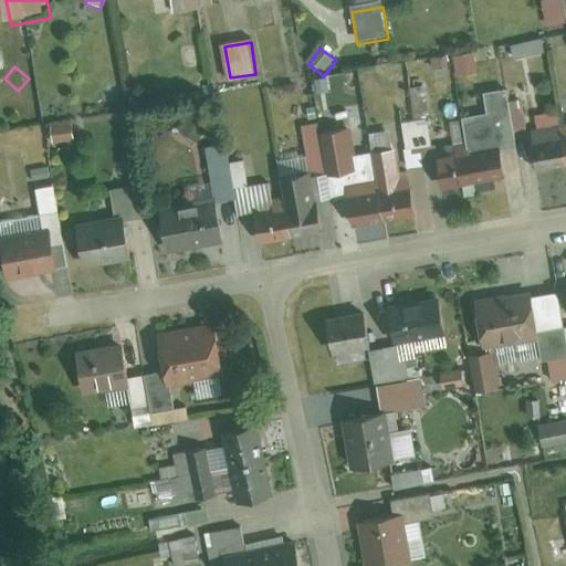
[(363,71),(345,74),(356,126),(374,122),(363,71)]
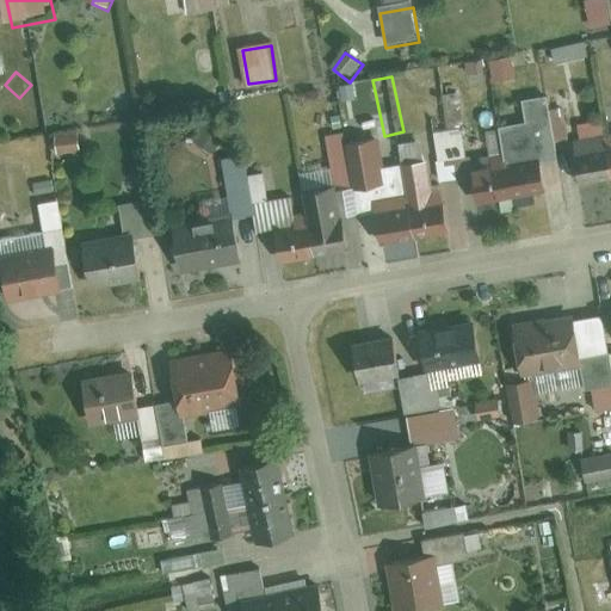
[(549,94),(559,143),(576,140),(568,91),(549,94)]
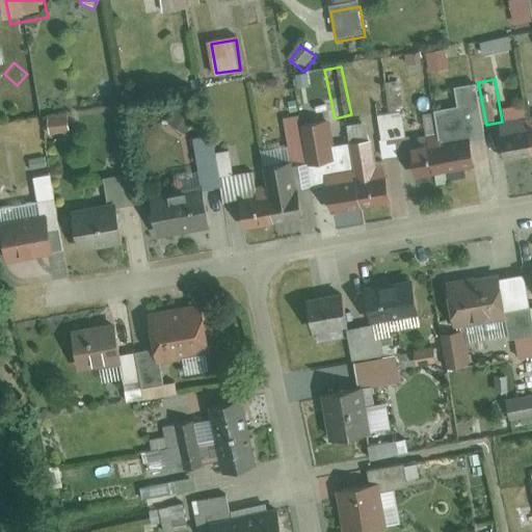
[(398,161),(411,158),(409,150),(414,149),(411,137),(408,138),(403,112),(398,82),(384,85),(390,115),(377,117),(381,143),(379,143),(382,161),(386,161),(398,159),(398,161)]
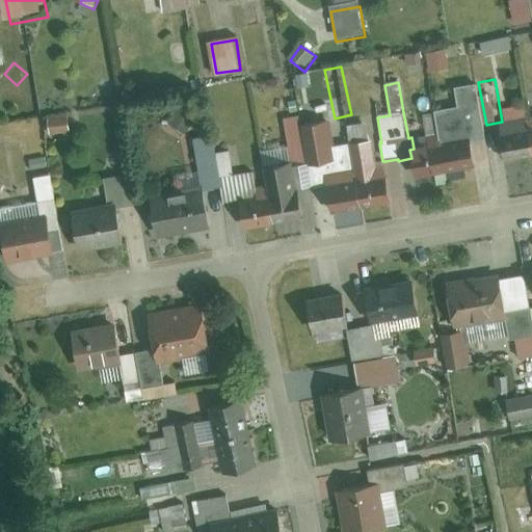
[(434,113),(440,142),(470,137),(485,134),(476,85),(454,89),(457,109),(434,113)]
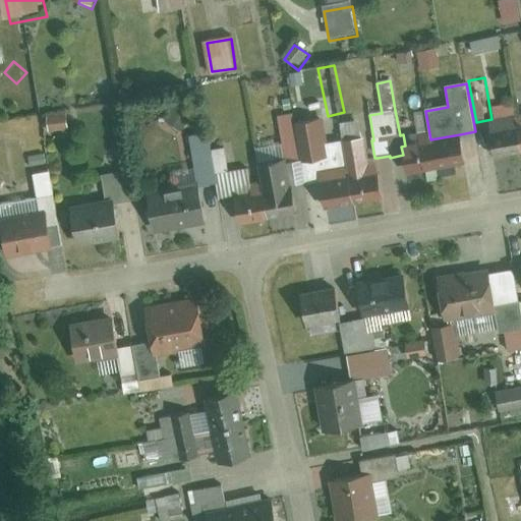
[(177,104),(165,120),(179,131),(192,114),(177,104)]
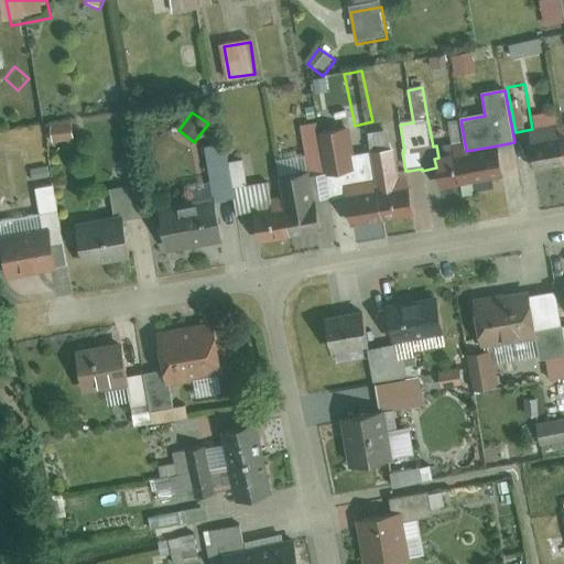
[(537,132),(559,129),(556,114),(533,117),(537,132)]
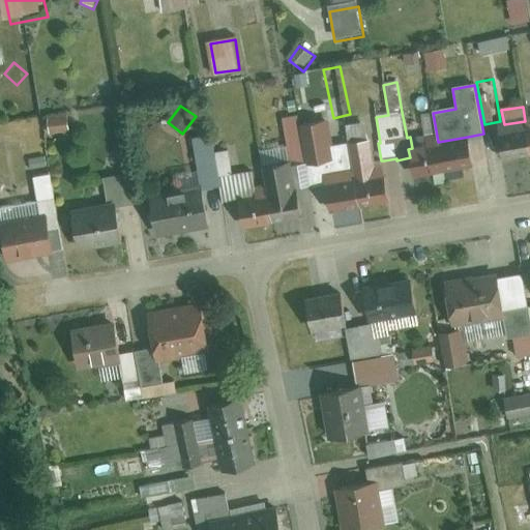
[(285,119),(293,164),(294,169),(336,160),(328,119),(302,124),(301,116),(285,119)]
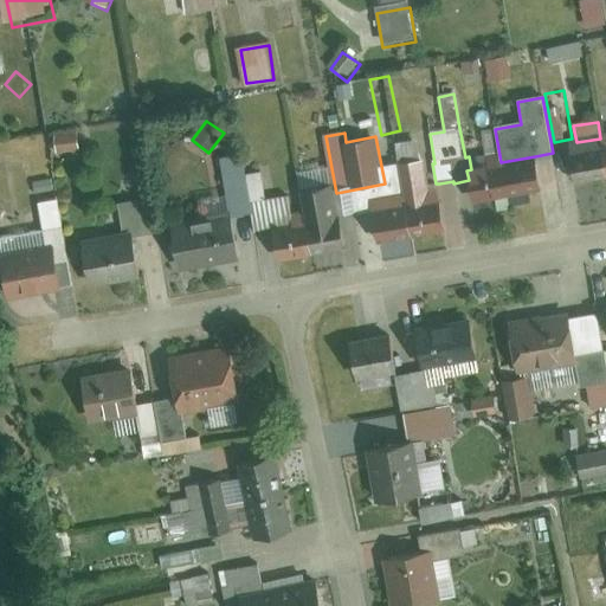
[(78,135),(55,137),(57,153),(79,152),(78,135)]
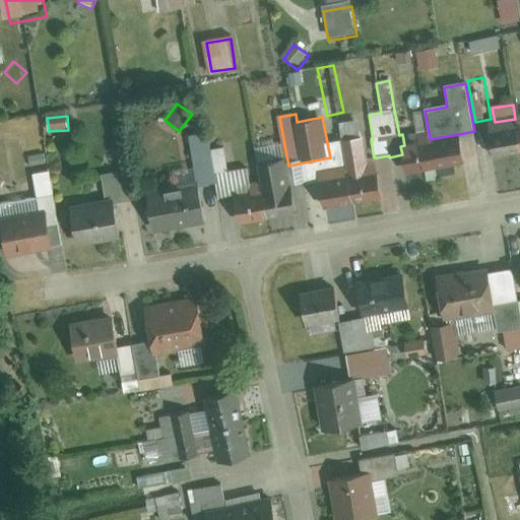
[(489,123),(495,157),(519,153),(519,146),(515,119),(495,122),(489,123)]
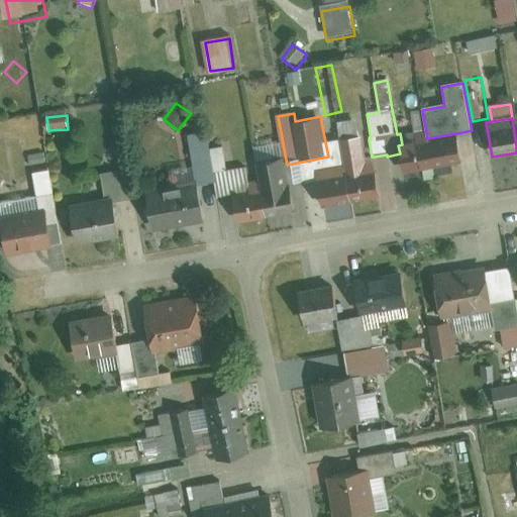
[(341,141),(359,138),(356,120),(337,124),(341,141)]
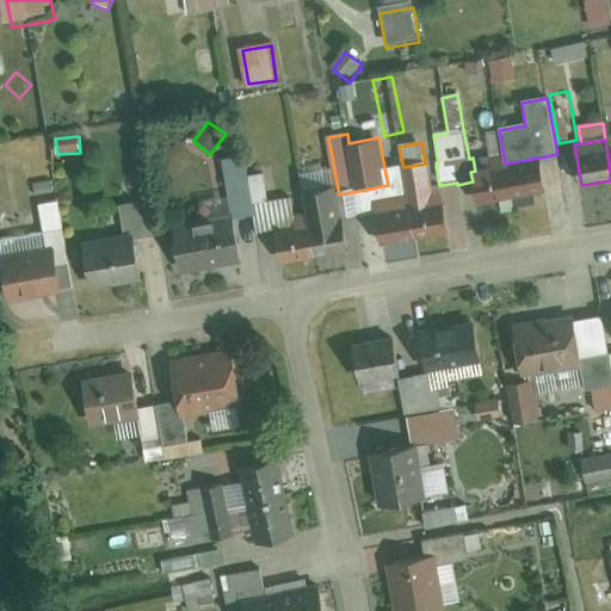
[(229,191),(234,216),(254,213),(248,178),(245,159),(223,162),(221,154),(208,156),(214,193),(229,191)]
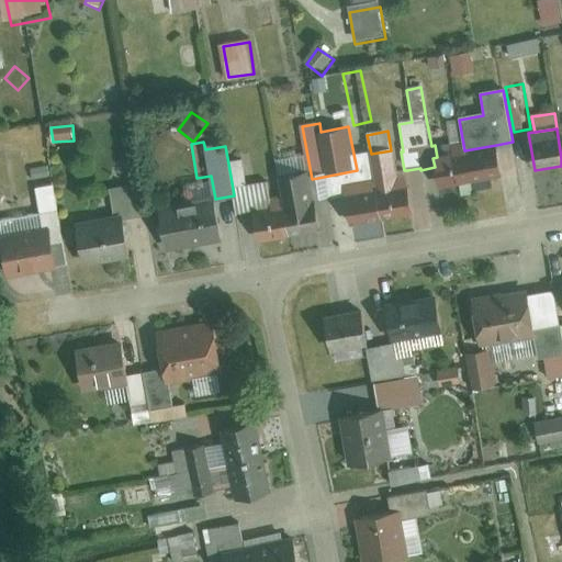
[(464,150),(472,184),(503,179),(496,145),(464,150)]
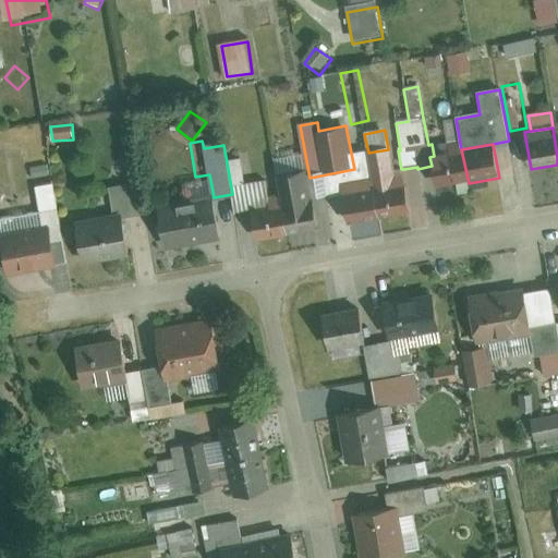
[(375,186),(380,219),(412,214),(404,169),(401,169),(396,170),(392,148),(388,149),(368,153),(375,186)]
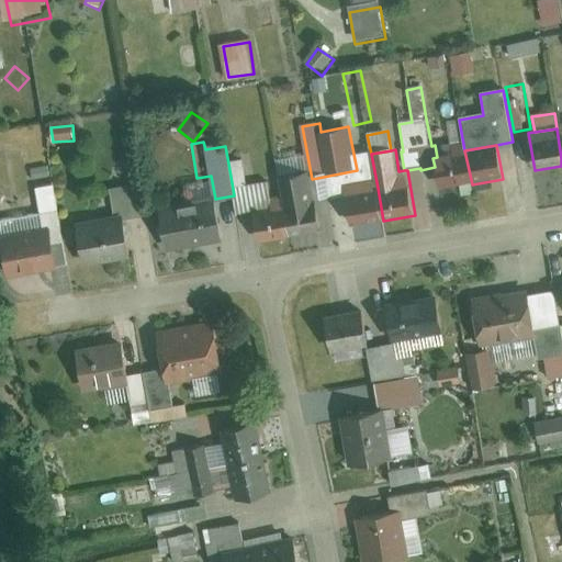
[(435,167),(439,191),(472,184),(464,150),(437,157),(433,158),(435,167)]
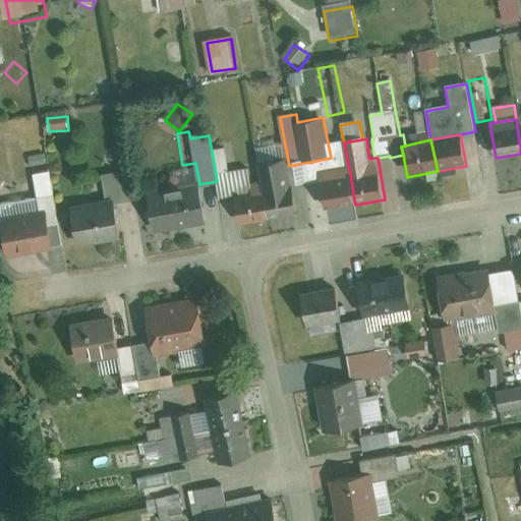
[(236,198),(252,195),(248,169),(229,172),(225,150),(212,152),(217,181),(220,201),(236,198)]
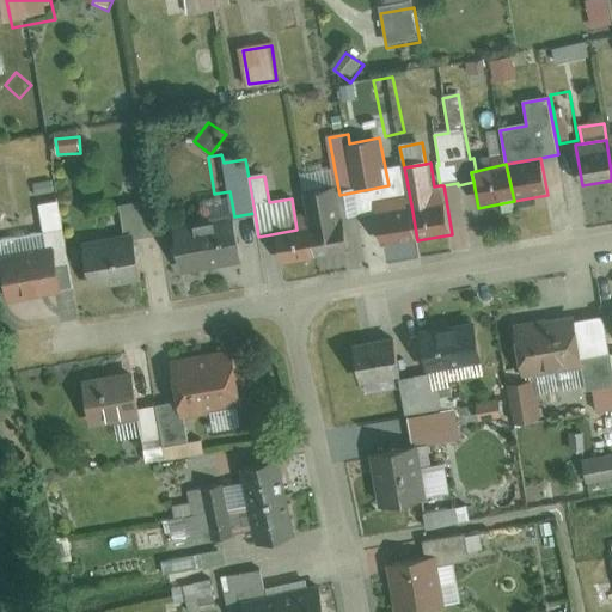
[(310,227),(316,259),(350,251),(340,195),(338,189),(303,196),(310,227)]
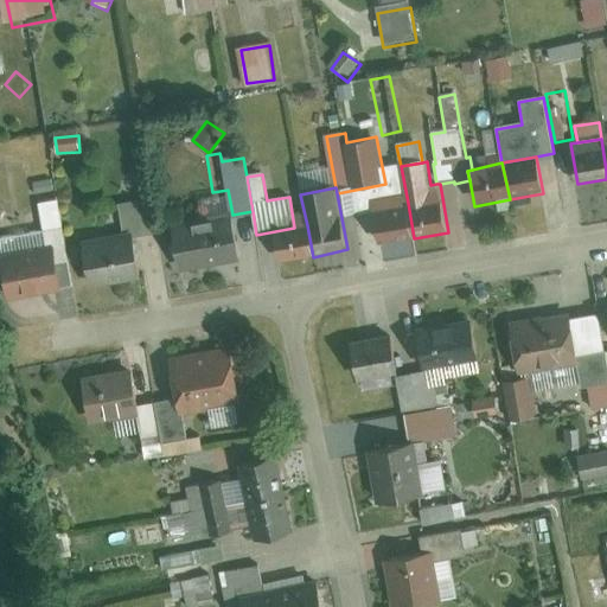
[(39,204),(46,248),(53,247),(61,288),(72,286),(58,202),(39,204)]
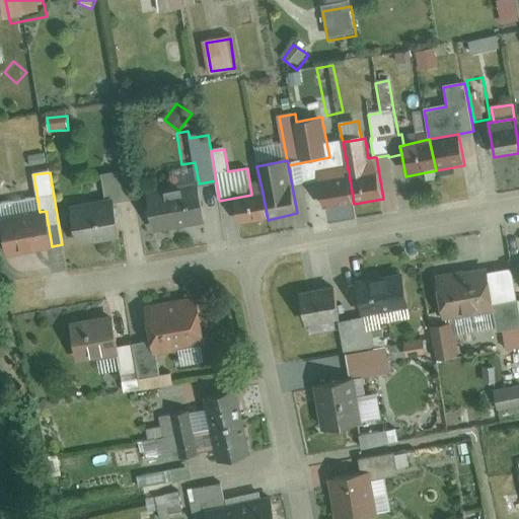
[(319,179),(324,209),(354,204),(349,173),(319,179)]
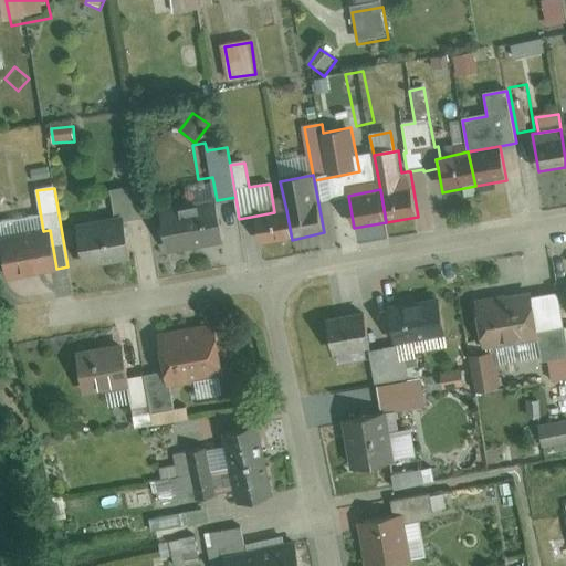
[(224,247),(217,200),(161,209),(169,255),(224,247)]
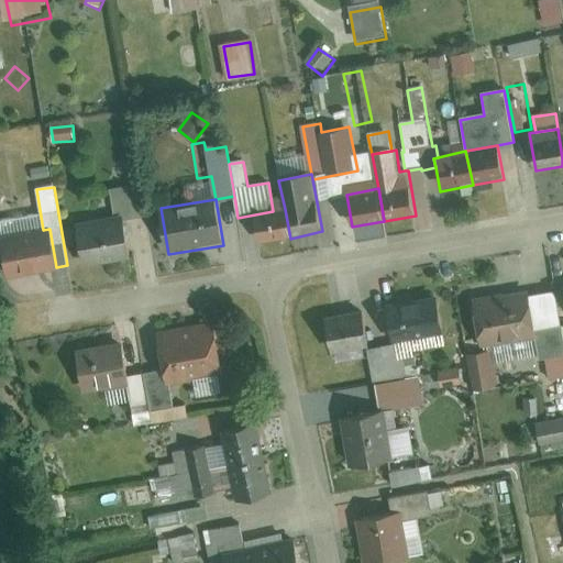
[(290,239),(285,209),(273,211),(255,214),(261,244),(290,239)]
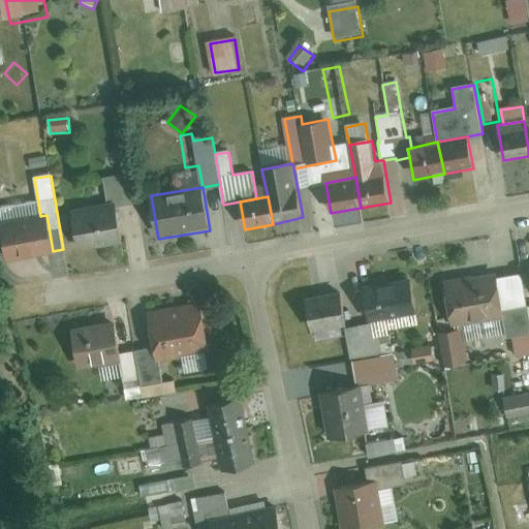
[(70,210),(78,249),(125,241),(118,200),(70,210)]
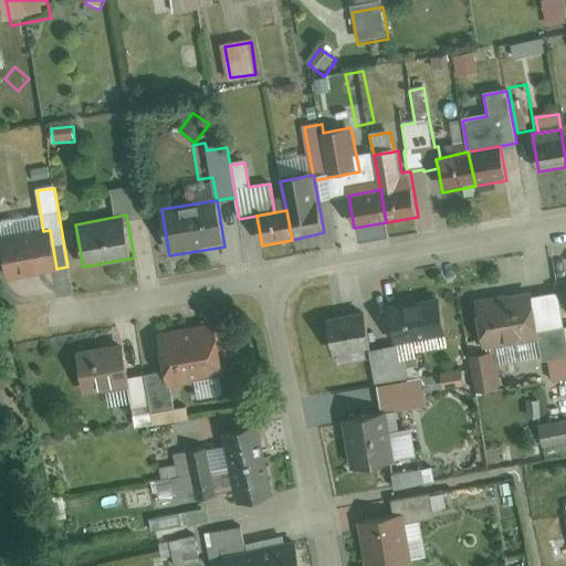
[(0,239),(0,240),(8,282),(58,273),(56,269),(50,230),(43,231),(0,239)]
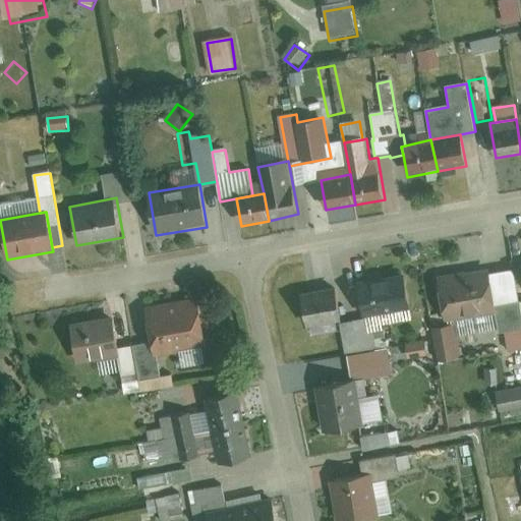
[(488,275),(488,271),(438,279),(446,322),(454,321),(496,313),(488,275)]
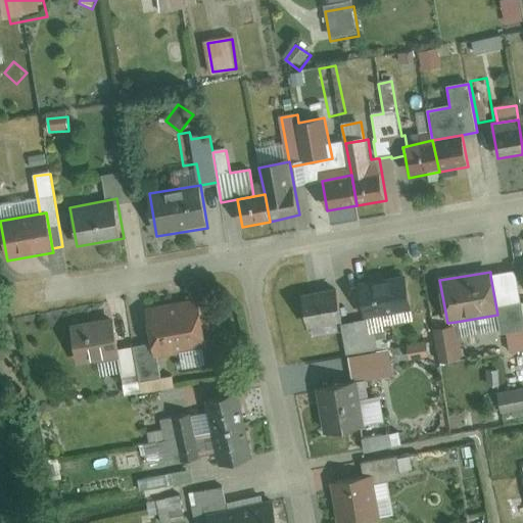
[(516,272),(490,276),(497,315),(456,322),(457,327),(459,340),(501,333),(502,337),(507,336),(510,354),(522,351),(522,308),(522,304),(516,272)]
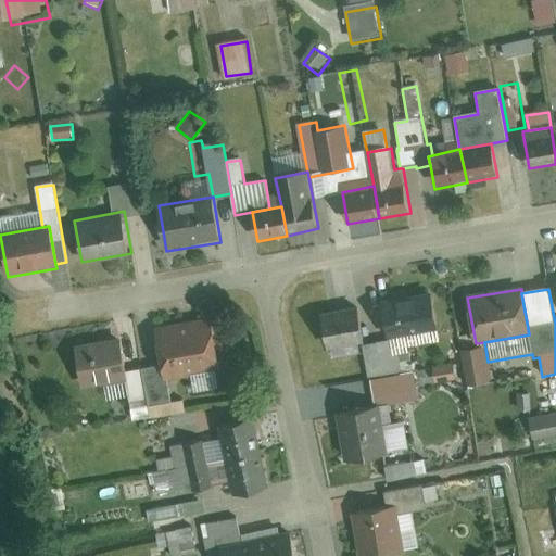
[(438,330),(431,294),(383,303),(390,340),(438,330)]
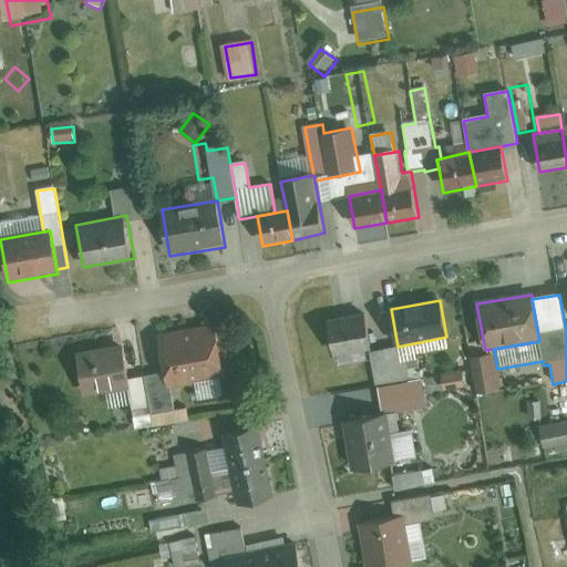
[(373,351),(367,316),(329,322),(334,358),(369,352),(373,351)]
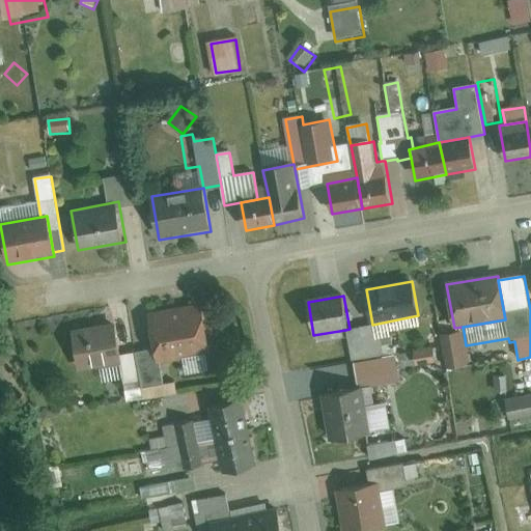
[(212,354),(202,304),(149,314),(157,348),(159,364),(212,354)]
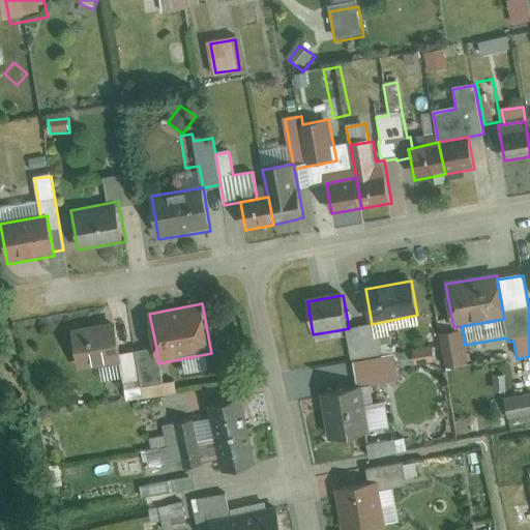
[(417,315),(372,324),(349,328),(345,329),(356,386),(359,386),(369,384),(370,389),(400,384),(389,332),(419,327),(417,315)]
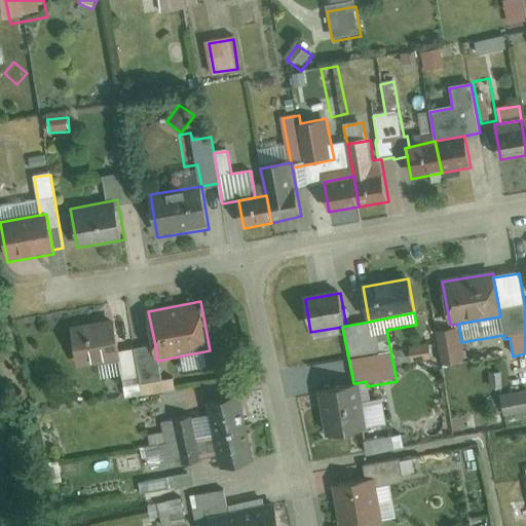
[(78,368),(120,361),(118,352),(113,322),(71,329),(78,368)]
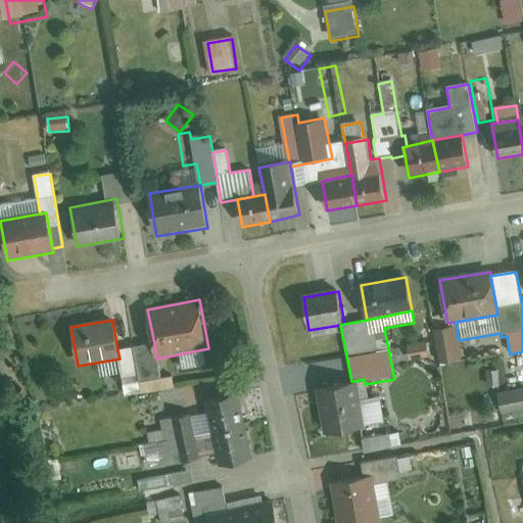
[(463,361),(459,340),(457,327),(433,331),(439,365),(463,361)]
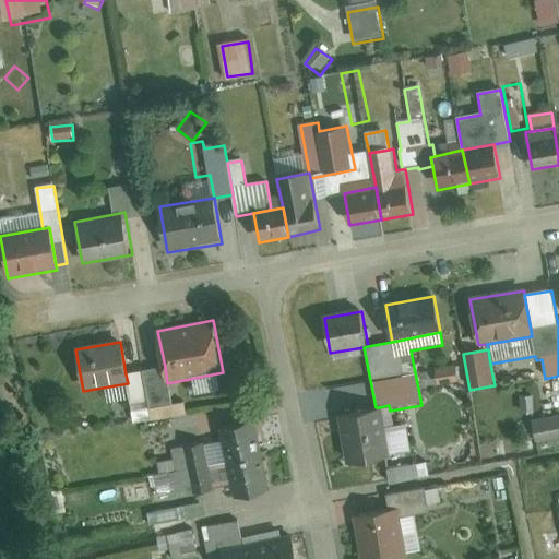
[(167,383),(165,367),(126,375),(128,383),(135,424),(186,415),(183,404),(171,406),(167,383)]
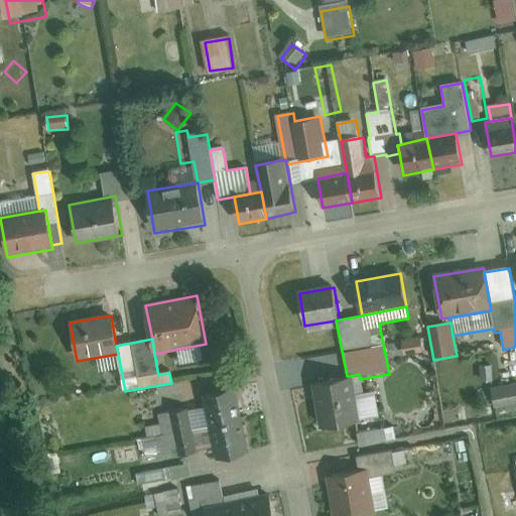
[(422,353),(420,339),(401,342),(404,357),(422,353)]
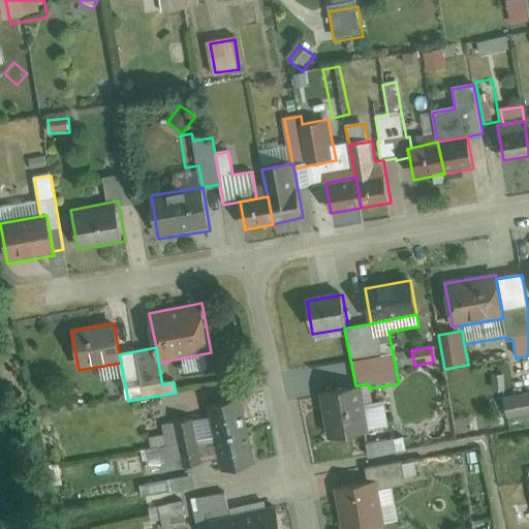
[(504,375),(491,376),(492,393),(504,393),(504,375)]
